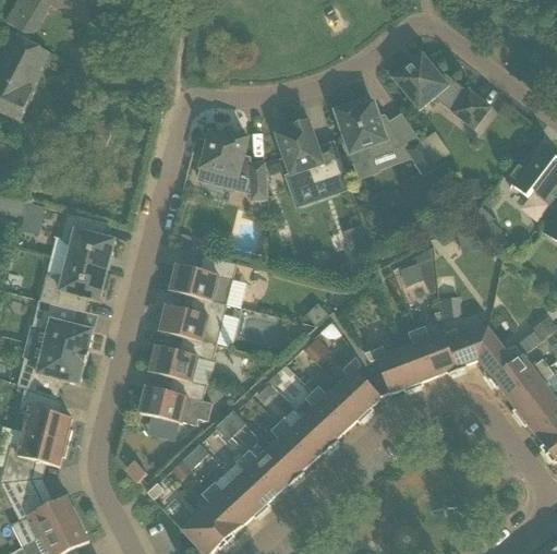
[(89,25),(104,0),(15,0),(0,27),(0,31),(11,36),(0,55),(0,110),(21,120),(48,50),(26,41),(49,2),(89,25)]
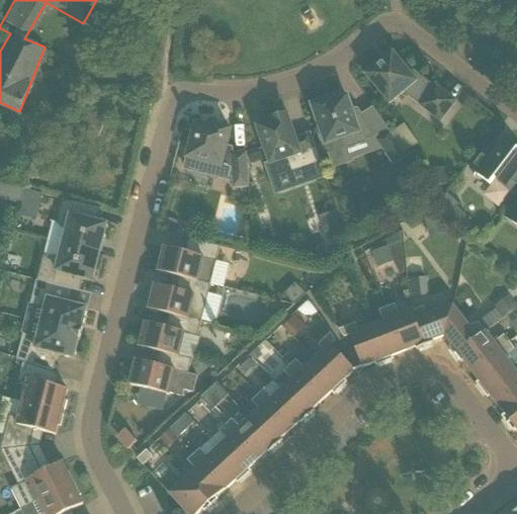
[(455,98),(454,98),(435,83),(434,84),(408,64),(406,66),(392,50),(364,72),(389,101),(403,90),(412,82),(425,92),(418,101),(439,118),(455,98)]
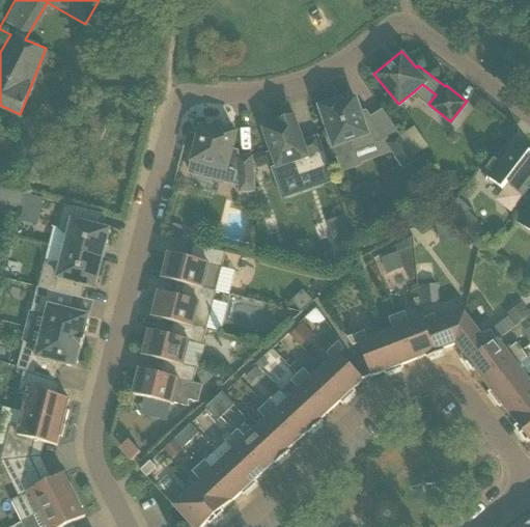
[(383,137),(384,137),(365,109),(360,111),(355,98),(342,102),(341,99),(319,106),(329,130),(325,131),(330,145),(347,140),(351,148),(383,137)]
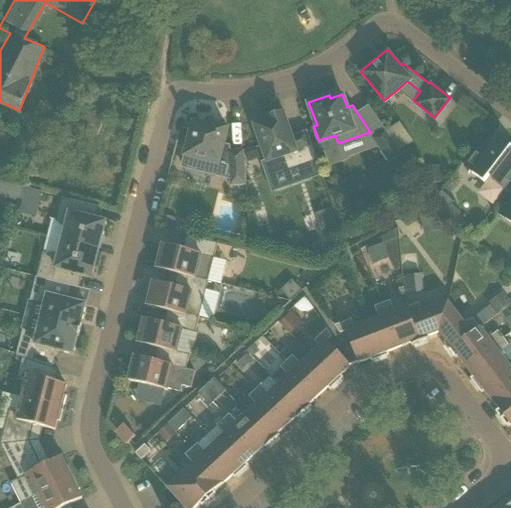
[(253,122),(265,158),(280,152),(285,168),(317,158),(308,134),(293,139),(283,109),(267,115),(267,117),(253,122)]
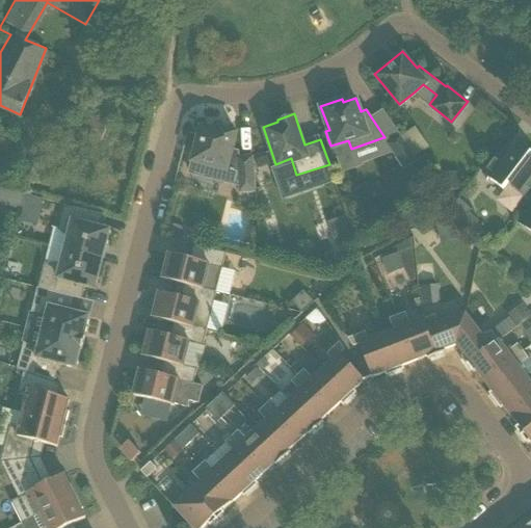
[(416,152),(428,144),(415,122),(402,129),(416,152)]
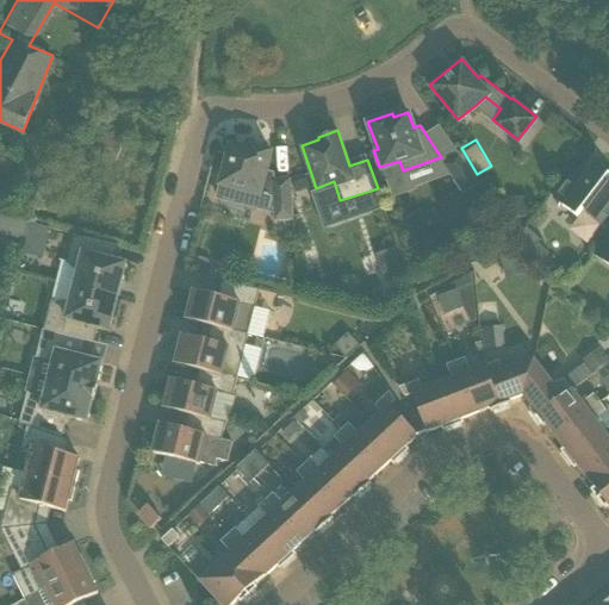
[(230,143),(221,182),(217,195),(273,210),(273,218),(292,217),(290,176),(272,178),(272,172),(266,170),(271,150),(250,145),(250,148),(230,143)]
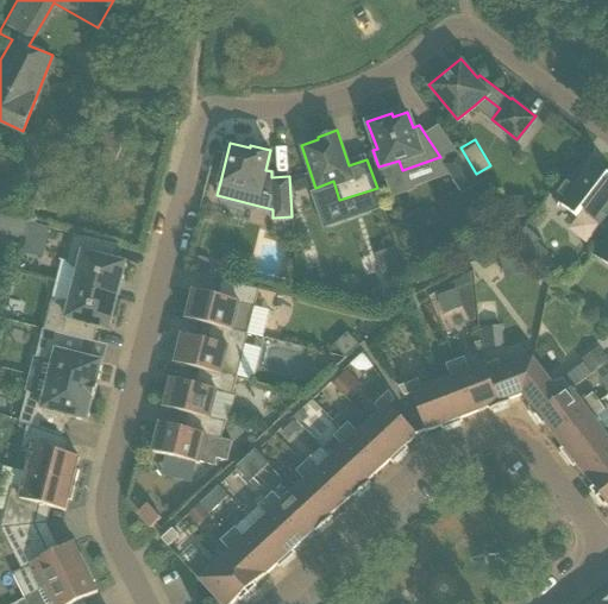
[(442,159),(463,189),(477,180),(456,150),(442,159)]
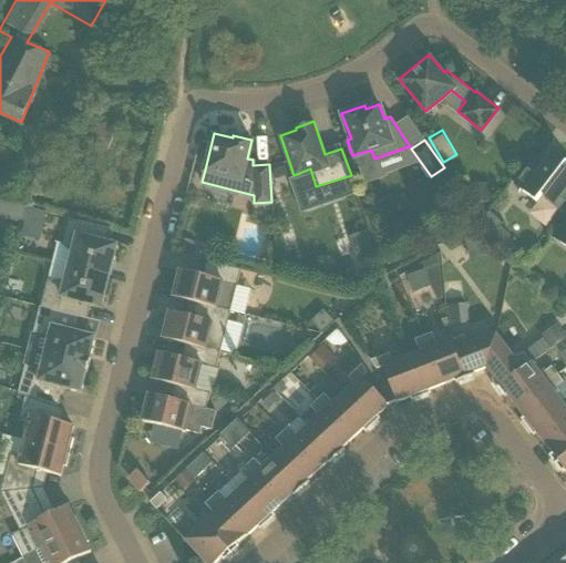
[(558,207),(565,196),(565,166),(563,165),(565,160),(552,150),(538,169),(530,161),(514,182),(523,188),(522,188),(536,200),(541,193),(558,207)]
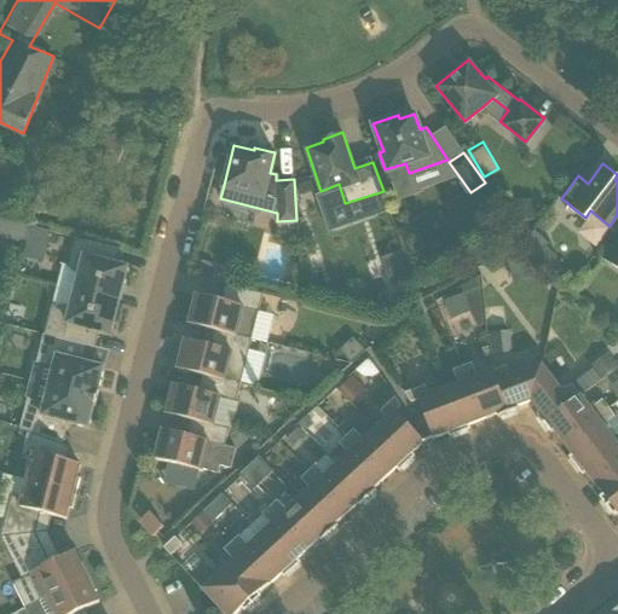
[(42,208),(52,179),(33,173),(23,201),(42,208)]
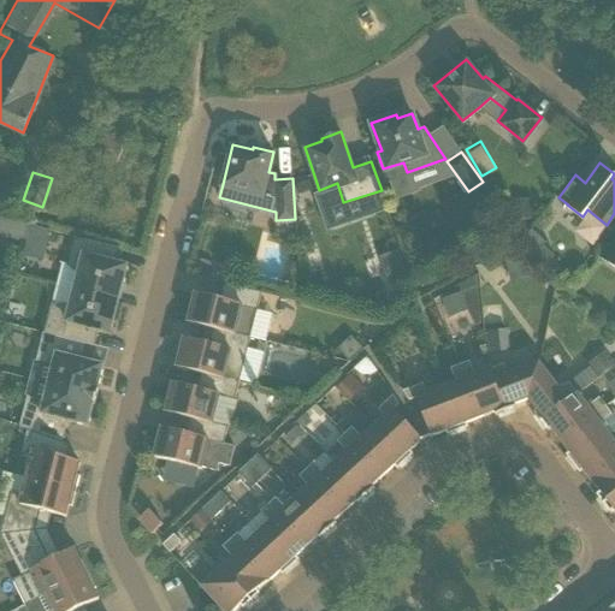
[(531,196),(509,197),(512,218),(532,215),(531,196)]
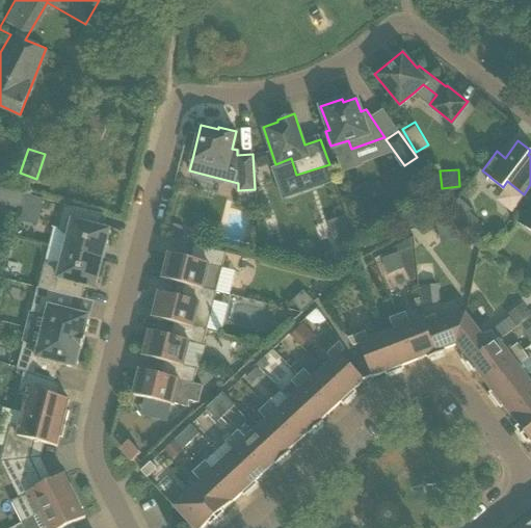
[(0,201),(21,207),(25,192),(25,191),(0,184),(0,201)]
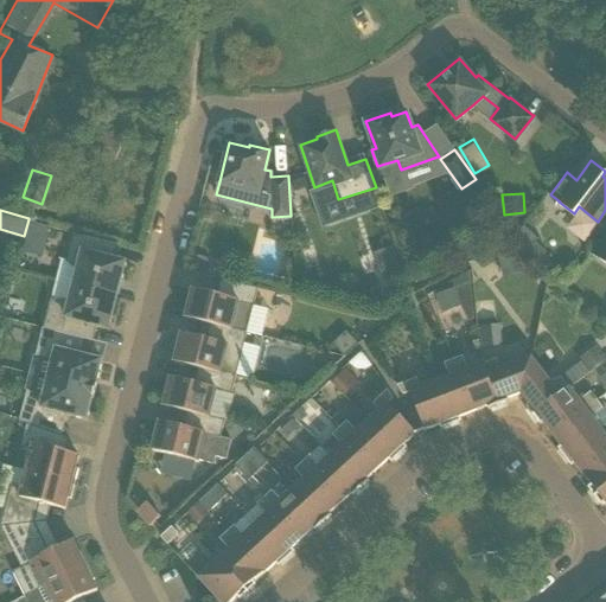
[(24,236),(25,237),(40,241),(45,224),(29,219),(24,236)]
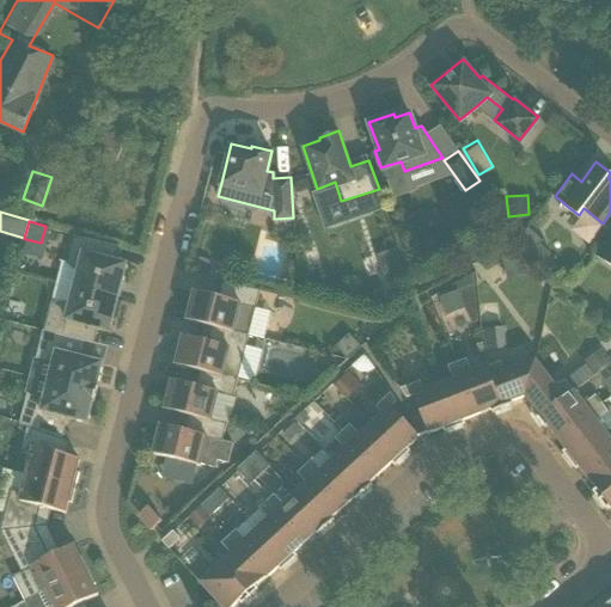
[(517,237),(531,251),(541,240),(527,227),(517,237)]
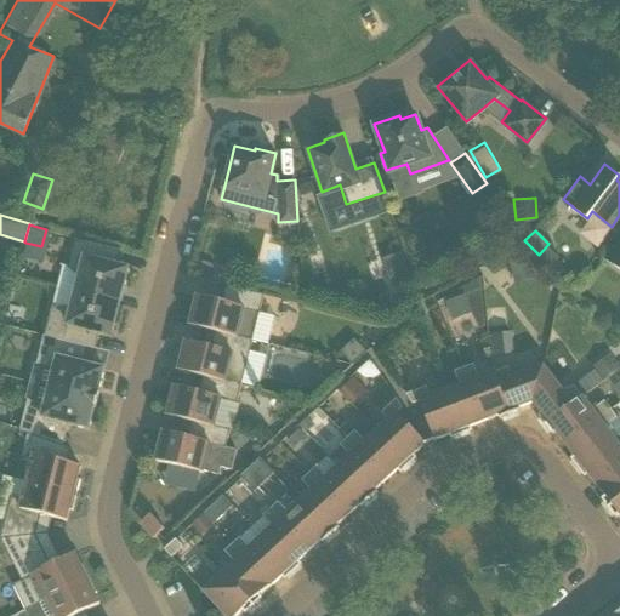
[(77,273),(73,289),(119,300),(119,298),(121,298),(124,286),(123,286),(128,266),(115,263),(120,247),(74,237),(67,266),(77,273)]
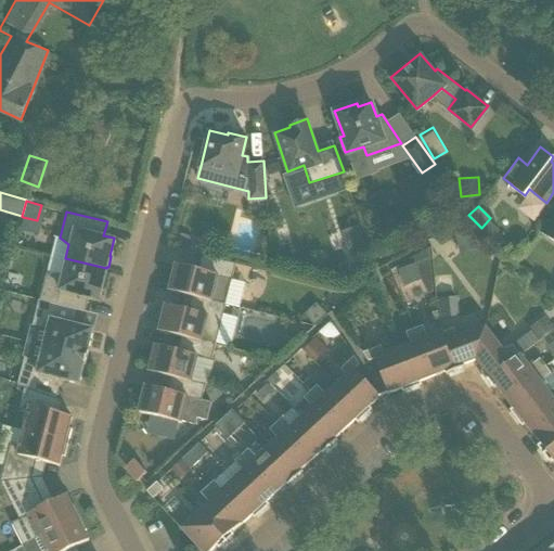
[(553,212),(541,229),(553,239),(553,212)]
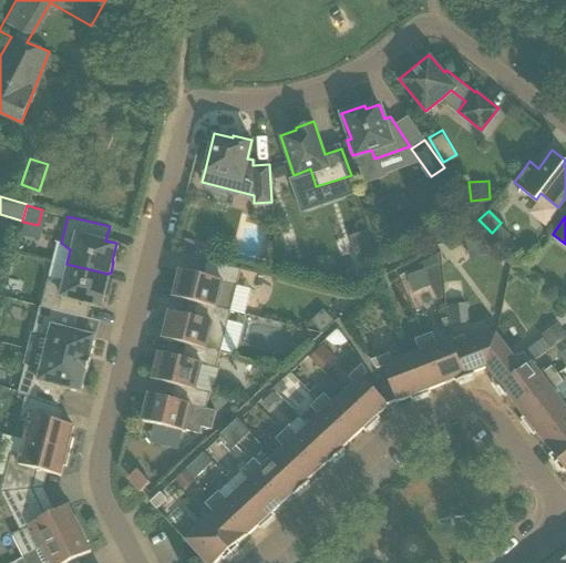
[(374,253),(366,228),(349,234),(357,258),(374,253)]
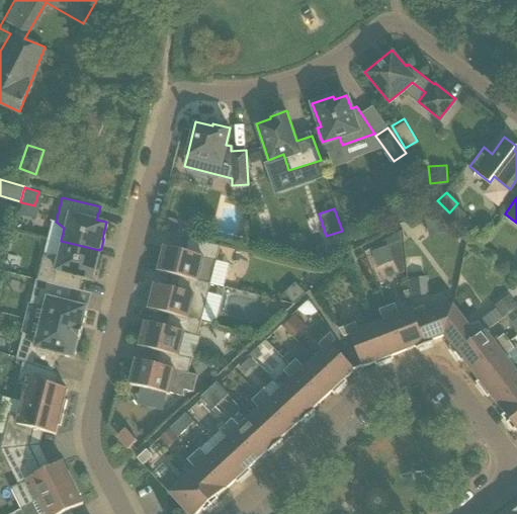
[(426,228),(443,224),(439,209),(423,213),(426,228)]
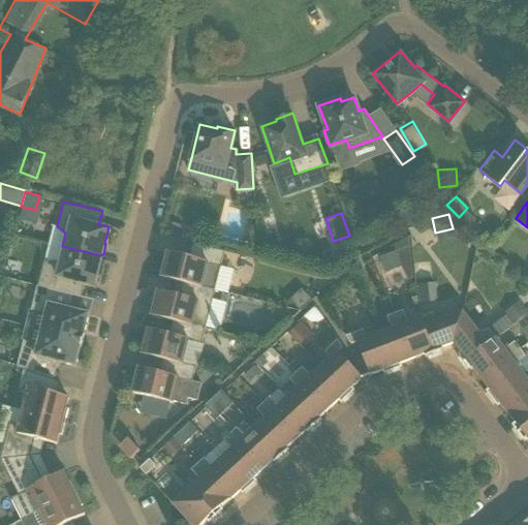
[(181,222),(164,219),(162,229),(178,233),(181,222)]
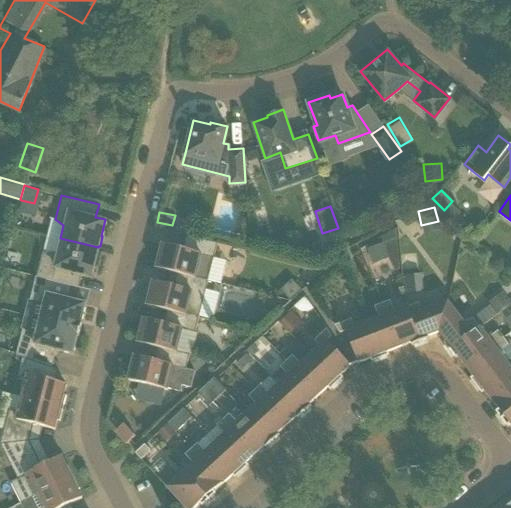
[(348,235),(365,232),(362,216),(345,219),(348,235)]
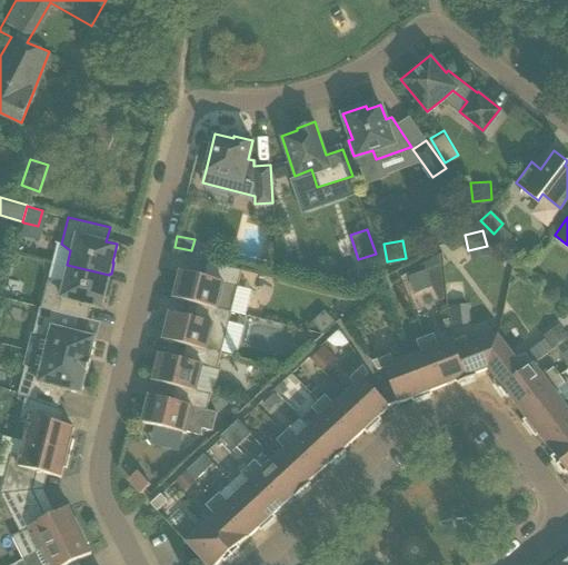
[(173,296),(196,303),(216,307),(217,306),(222,281),(237,285),(241,268),(207,259),(202,275),(180,269),(173,296)]
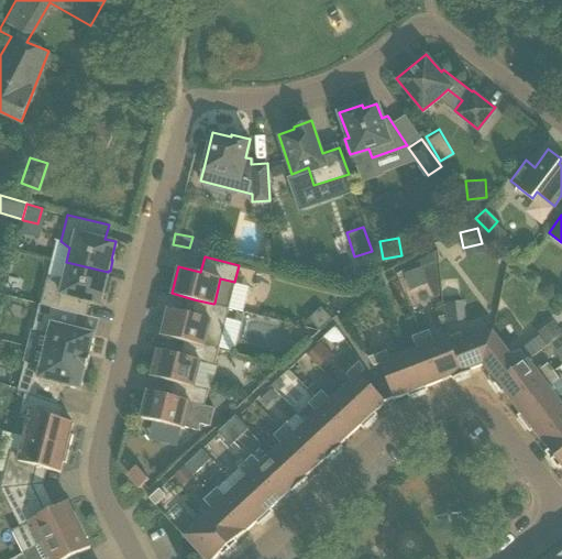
[(436,260),(421,265),(428,282),(433,295),(439,293),(436,260)]
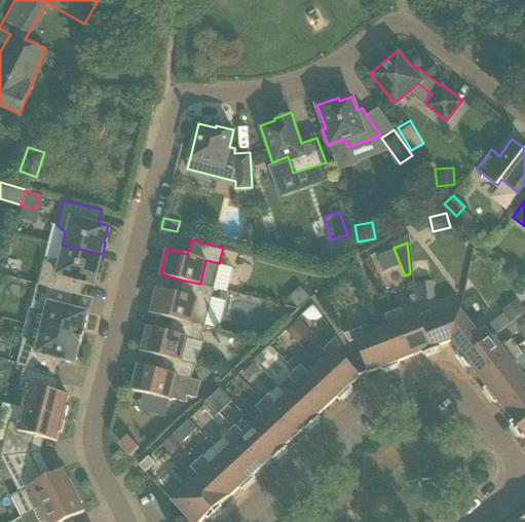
[(94,283),(101,254),(62,245),(59,257),(48,259),(43,257),(37,282),(74,291),(80,293),(83,281),(94,283)]
